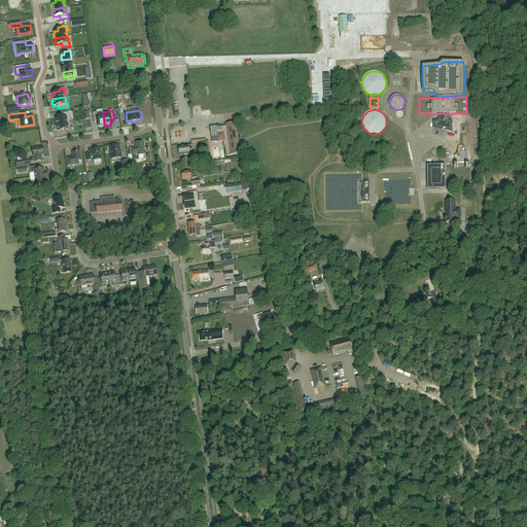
[(56,118),(55,119),(56,124),(57,124),(57,125),(69,123),(68,116),(69,116),(68,112),(61,113),(61,117),(56,117),(56,118)]
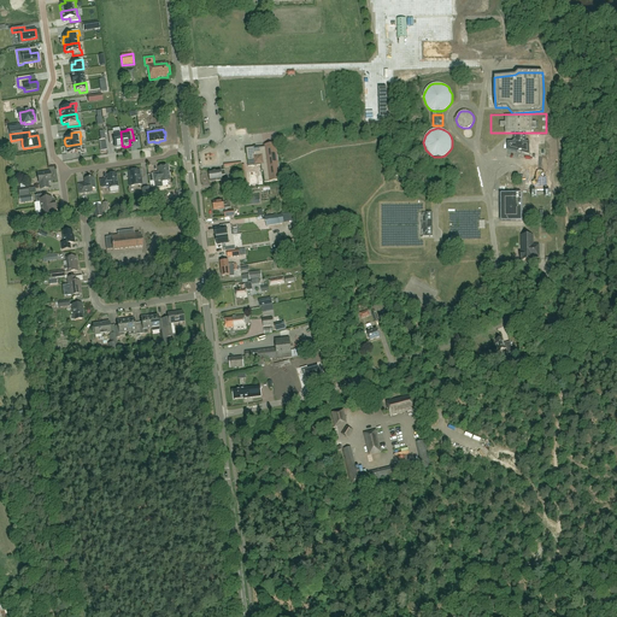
[(113,131),(109,133),(110,144),(113,142),(115,147),(116,147),(116,148),(122,147),(121,146),(122,146),(121,131),(113,133),(113,131)]
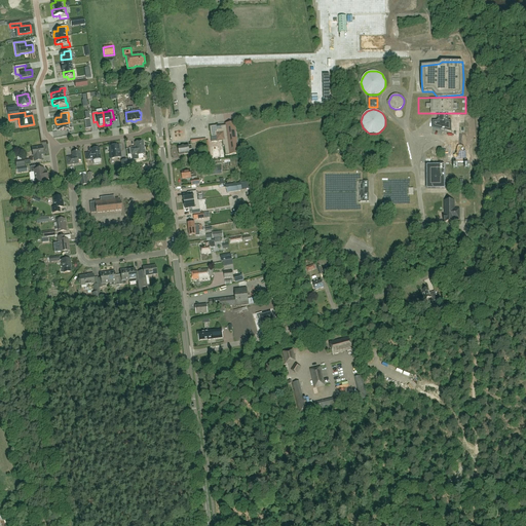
[(57,125),(55,125),(57,129),(58,129),(58,130),(68,129),(68,132),(73,132),(73,128),(70,128),(69,122),(57,124),(57,125)]
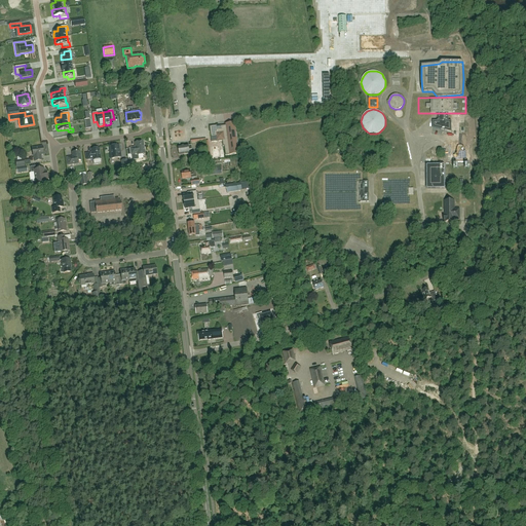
[(212,143),(216,142),(222,141),(223,147),(224,147),(226,155),(239,154),(235,123),(226,124),(226,125),(217,126),(217,125),(210,126),(211,130),(212,133),(211,133),(212,143)]
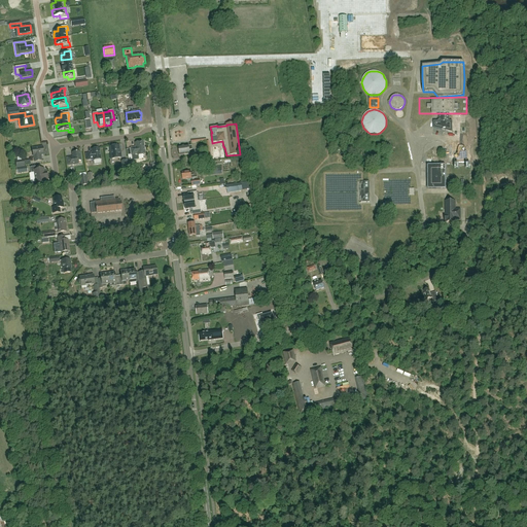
[(143,142),(135,143),(136,147),(131,148),(132,154),(133,161),(139,160),(138,155),(145,154),(143,142)]
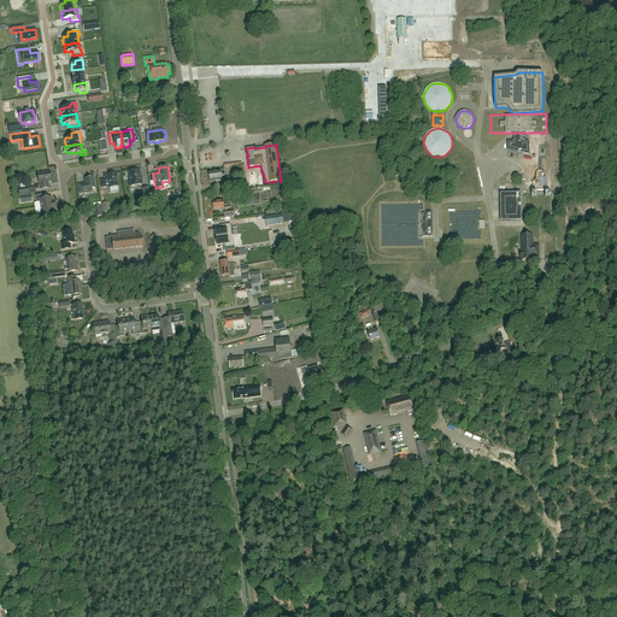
[(223,181),(222,176),(225,176),(225,170),(221,171),(210,172),(211,182),(223,181)]
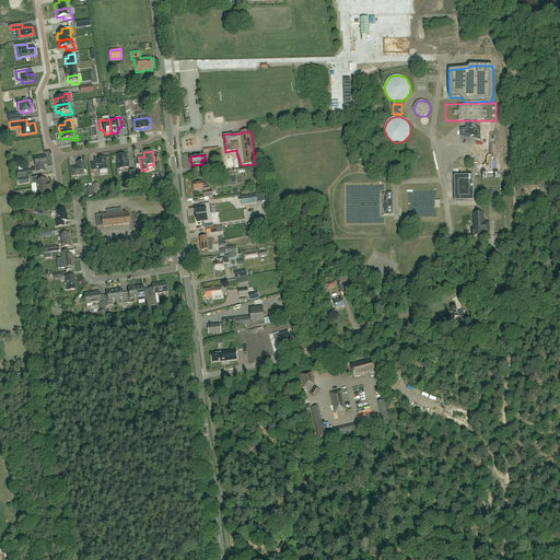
[(44,165),(47,164),(45,155),(34,158),(35,166),(36,166),(37,172),(45,171),(44,165)]
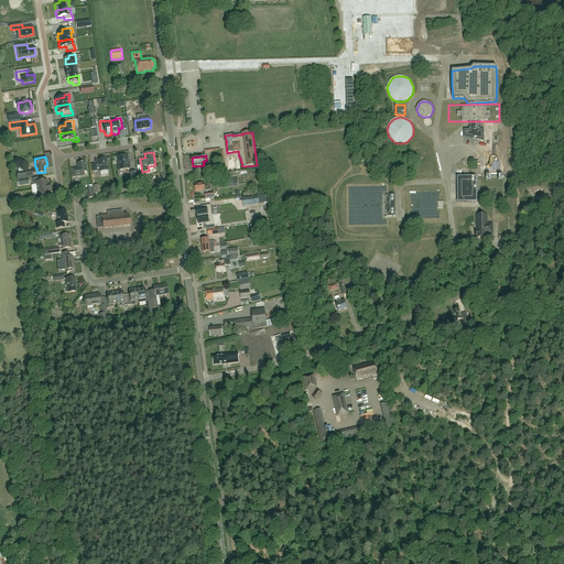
[(127,156),(118,158),(119,165),(118,165),(119,171),(130,169),(129,163),(128,163),(127,156)]
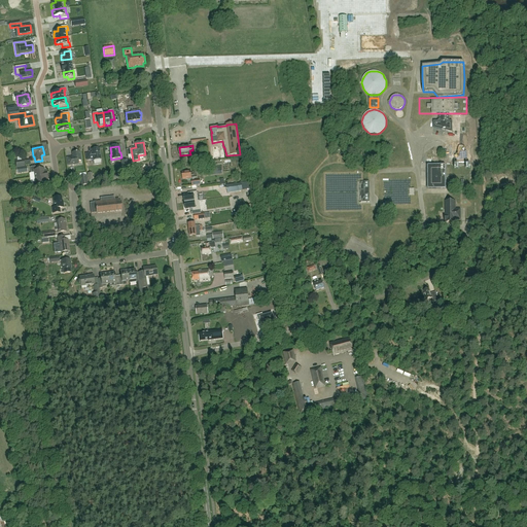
[(93,161),(101,160),(99,148),(92,149),(92,153),(85,154),(86,161),(93,160),(93,161)]
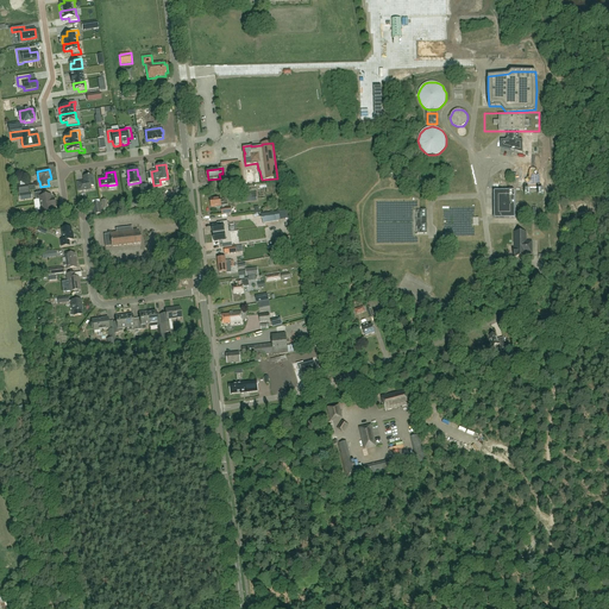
[(90,186),(94,186),(93,175),(83,176),(85,182),(82,182),(77,182),(79,192),(92,189),(90,186)]
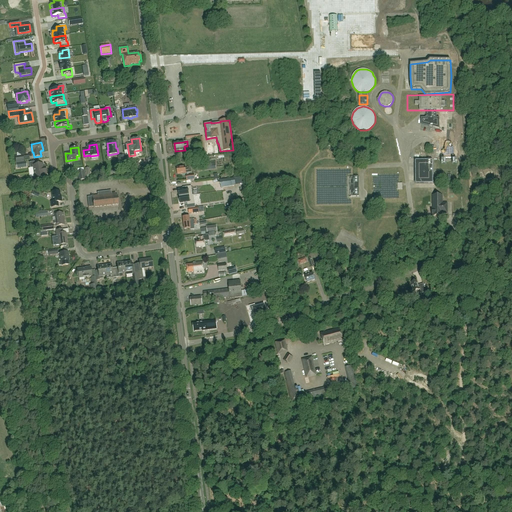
[(432,160),(415,161),(415,184),(433,183),(432,160)]
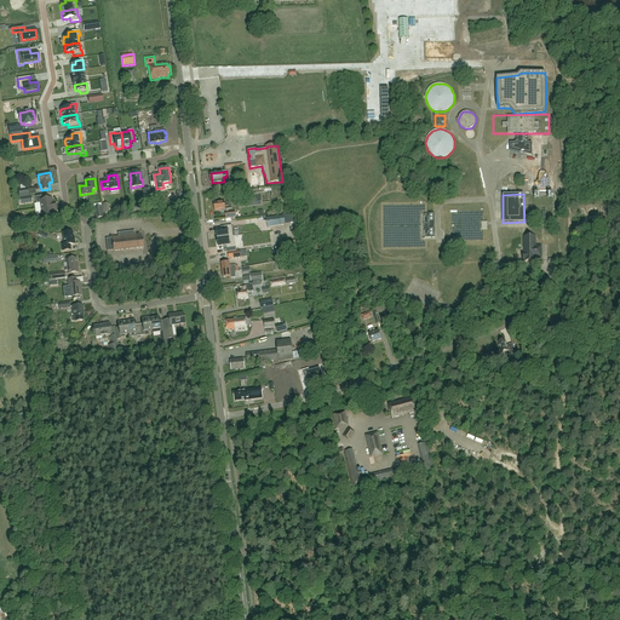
[(41,208),(56,206),(55,202),(52,202),(52,199),(45,200),(44,195),(35,196),(36,204),(40,202),(41,208)]
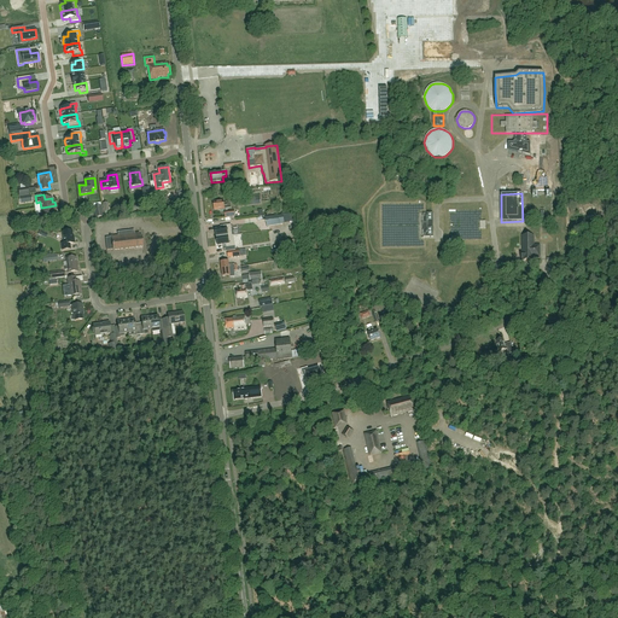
[(56,210),(56,205),(41,208),(42,214),(38,214),(39,221),(47,220),(47,215),(54,215),(53,210),(56,210)]
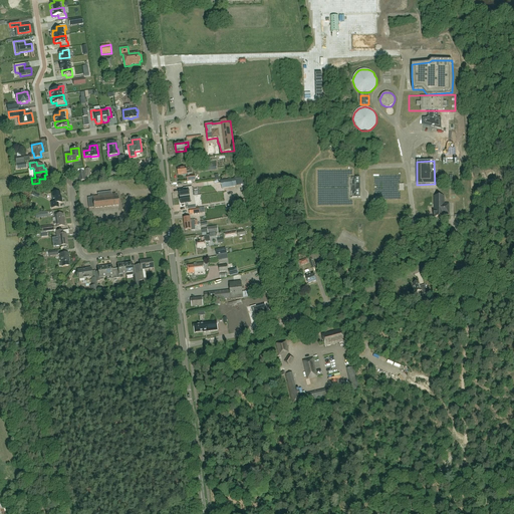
[(360,178),(351,178),(352,197),(360,197),(360,187),(360,178)]
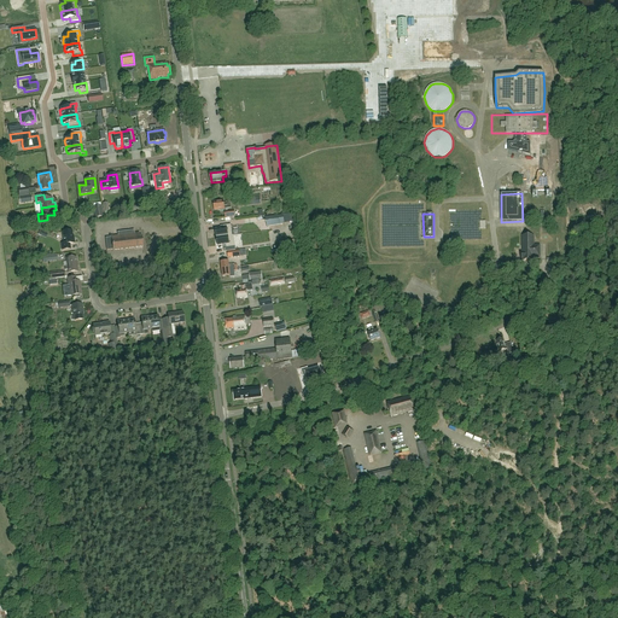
[(216,238),(234,235),(233,235),(232,235),(231,225),(222,226),(223,229),(215,231),(216,238)]
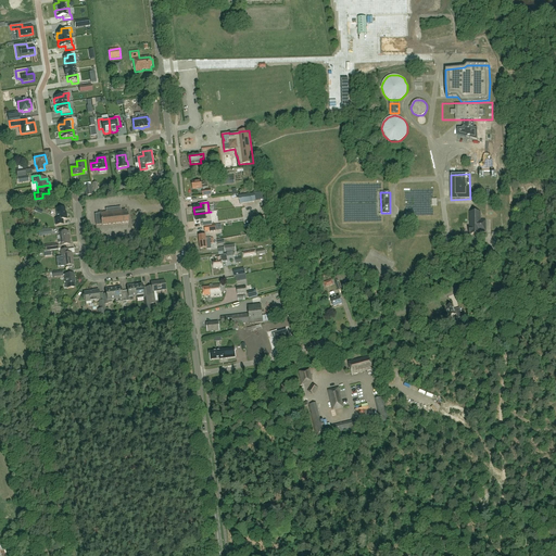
[(57,209),(58,218),(55,219),(57,225),(64,224),(63,219),(67,218),(66,214),(66,215),(65,207),(57,209)]
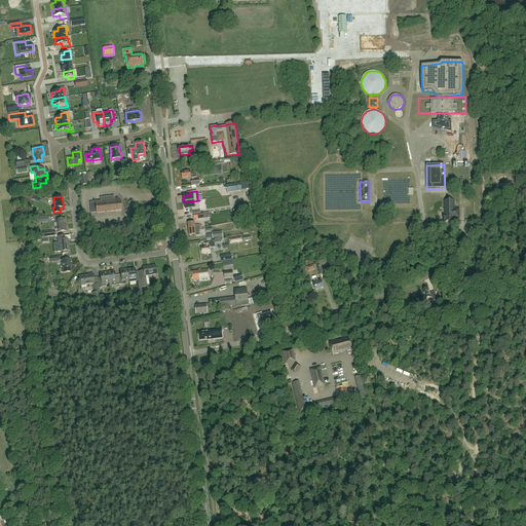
[(230,197),(211,199),(212,201),(208,202),(209,210),(231,207),(230,197)]
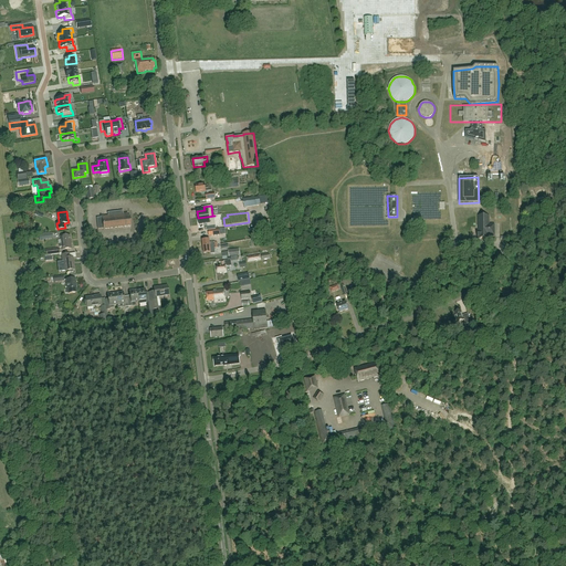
[(104,229),(130,227),(129,217),(128,217),(127,215),(102,217),(102,218),(97,218),(98,229),(104,229)]
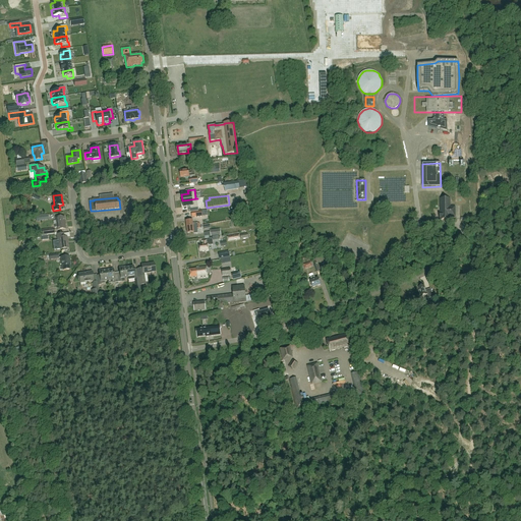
[(190,207),(190,210),(198,209),(197,198),(182,200),(183,208),(190,207)]
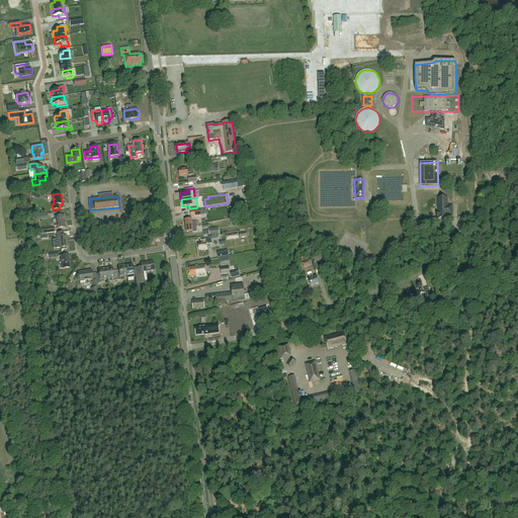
[(438,197),(438,211),(437,211),(437,219),(438,219),(447,219),(447,216),(452,216),(452,205),(447,205),(447,197),(438,197)]
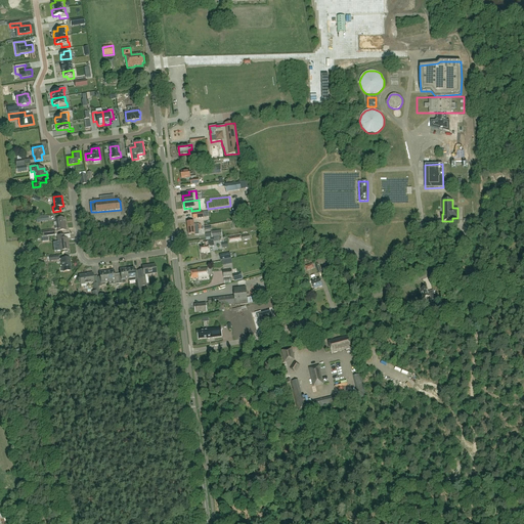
[(254,203),(237,206),(238,213),(255,210),(254,203)]
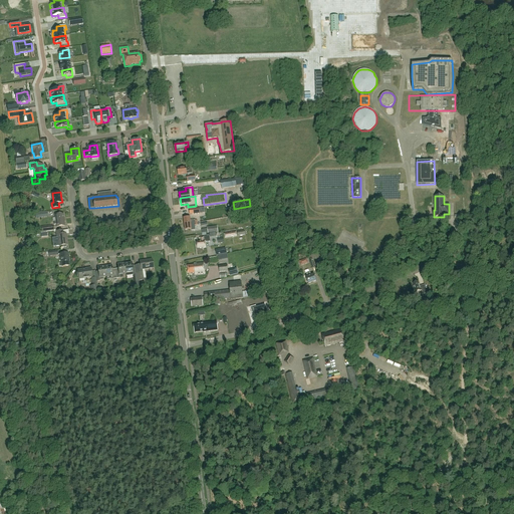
[(54,225),(56,225),(56,227),(65,226),(63,214),(55,215),(56,221),(54,222),(54,225)]
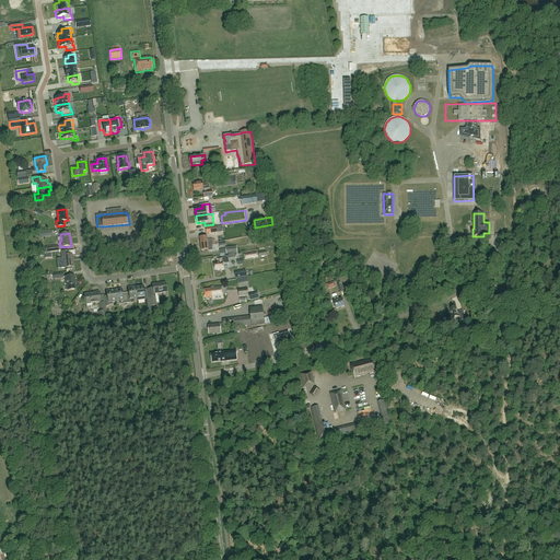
[(61,268),(68,267),(68,269),(70,269),(71,269),(73,269),(72,267),(73,267),(72,255),(69,255),(68,251),(61,252),(62,258),(63,258),(63,264),(61,264),(61,268)]
